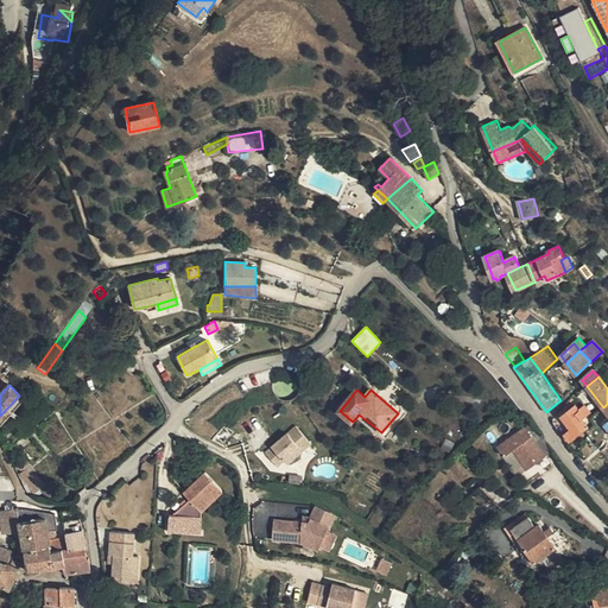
[(18,397),(0,416),(0,425),(23,400),(18,397)]
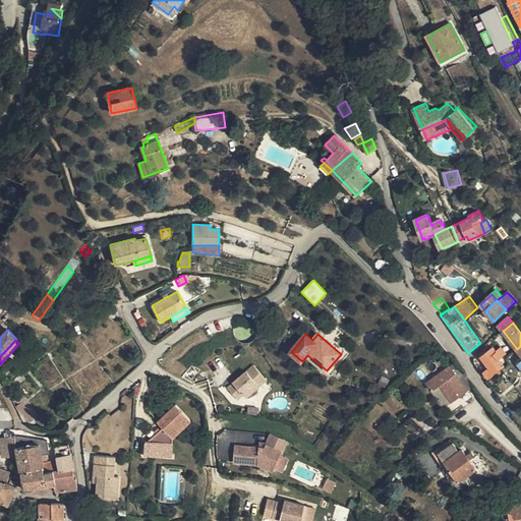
[(483,371),(488,379),(504,366),(500,360),(507,354),(501,347),(496,351),(494,347),(481,356),(489,367),(483,371)]
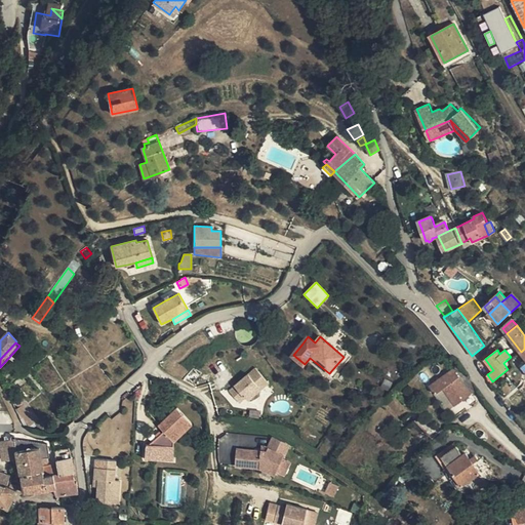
[(478,390),(460,363),(453,368),(471,394),(478,390)]
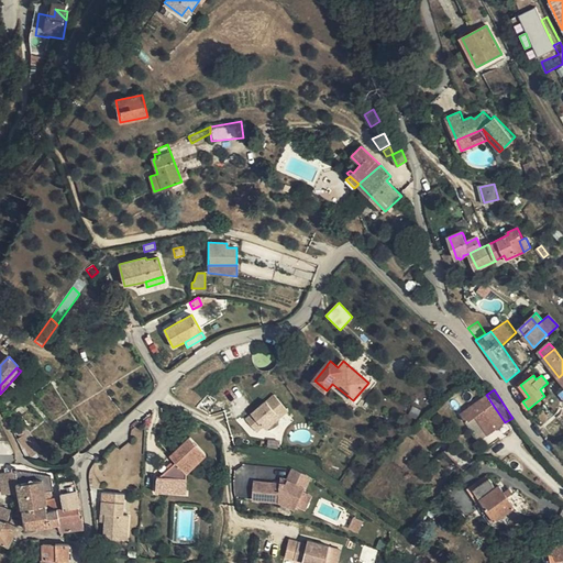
[(273,394),(244,419),(258,435),(288,410),(273,394)]
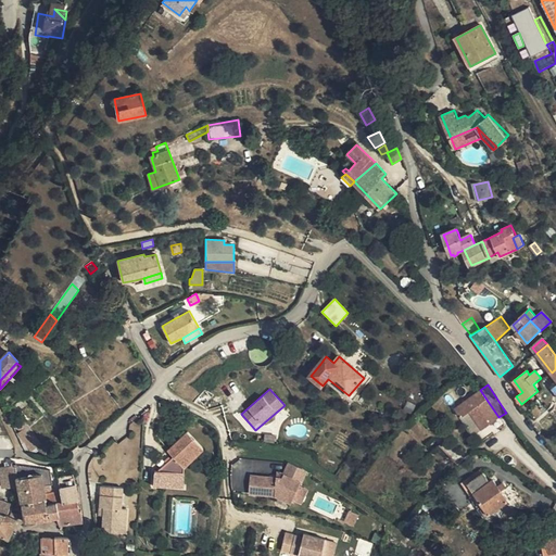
[(498,417),(480,390),(455,408),(462,417),(469,412),(481,430),(498,417)]
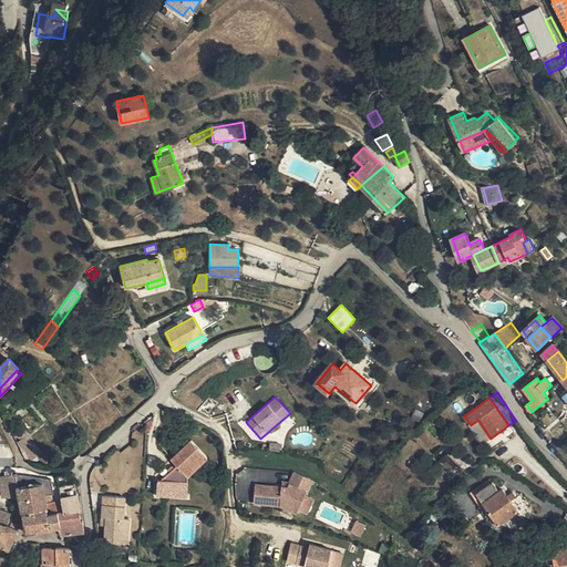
[(7,421),(9,426),(26,413),(22,409),(7,421)]
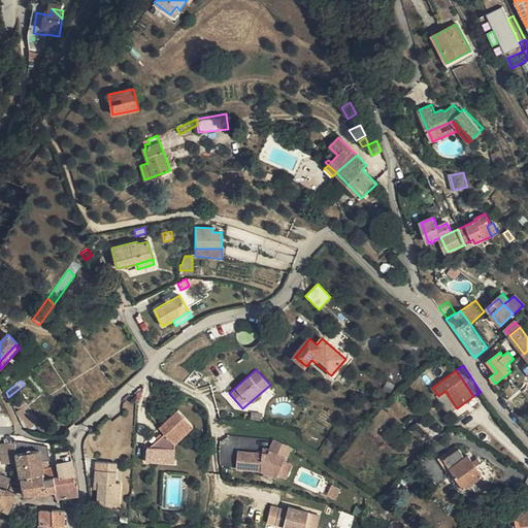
[(446,391),(438,396),(450,413),(457,408),(446,391)]
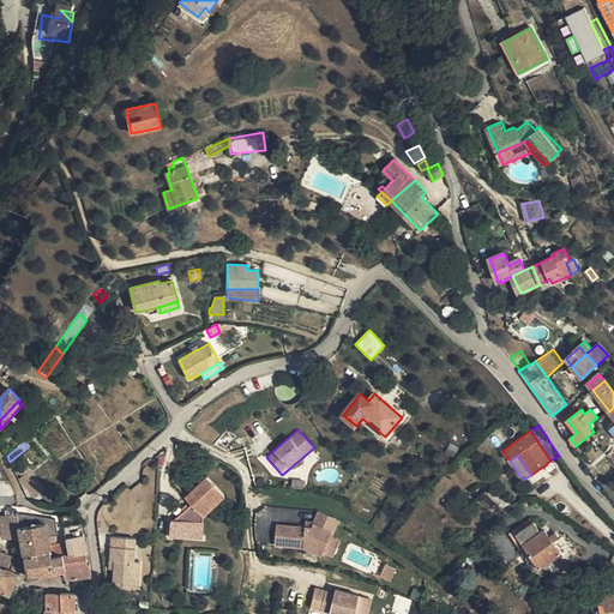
[(18,464),(16,467),(16,470),(16,473),(19,476),(23,476),(26,475),(28,473),(28,469),(26,465),(24,464),(20,463),(18,464)]
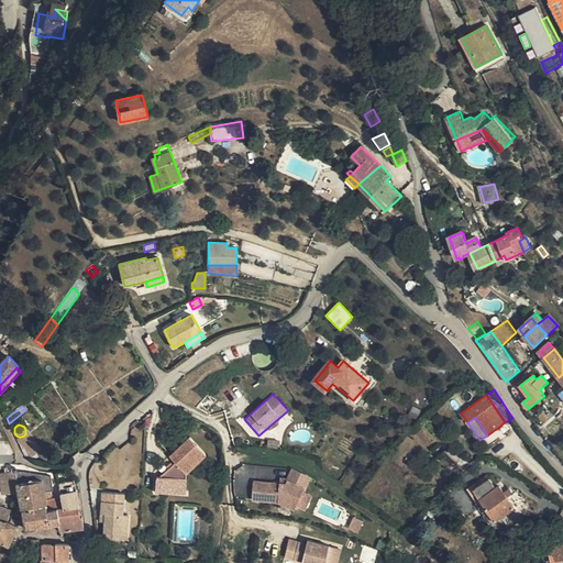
[(31,457),(36,454),(24,435),(19,439),(31,457)]
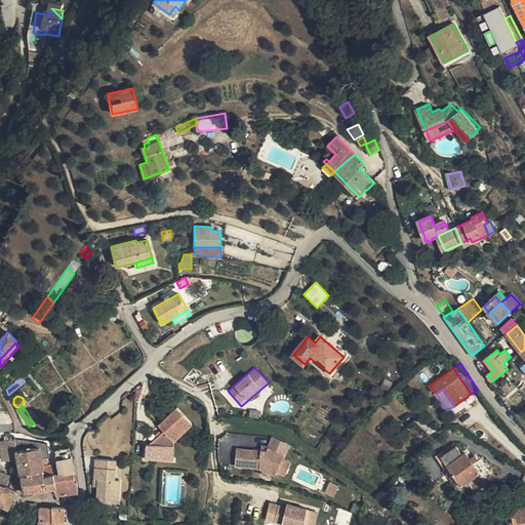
[(192,425),(175,407),(158,426),(163,431),(149,445),(146,445),(145,459),(167,460),(167,445),(173,445),(173,441),(192,425)]
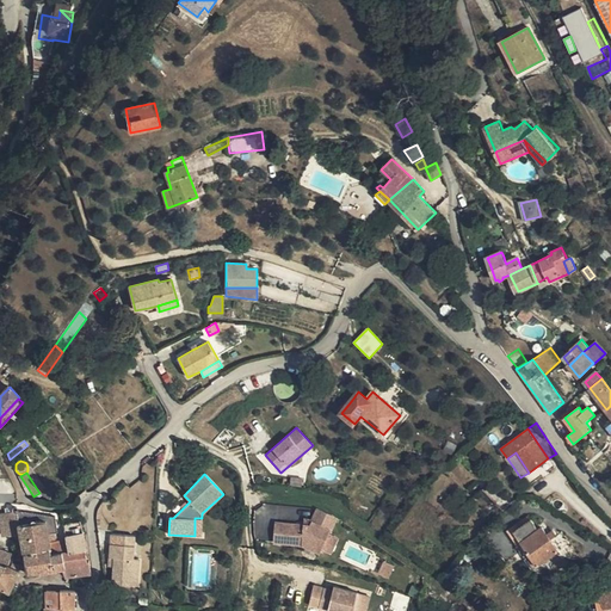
[(66,538),(65,531),(56,532),(55,516),(18,512),(18,508),(17,507),(14,507),(13,507),(12,510),(13,512),(0,513),(0,514),(2,531),(10,531),(11,536),(16,535),(20,535),(23,553),(50,548),(49,542),(66,538)]
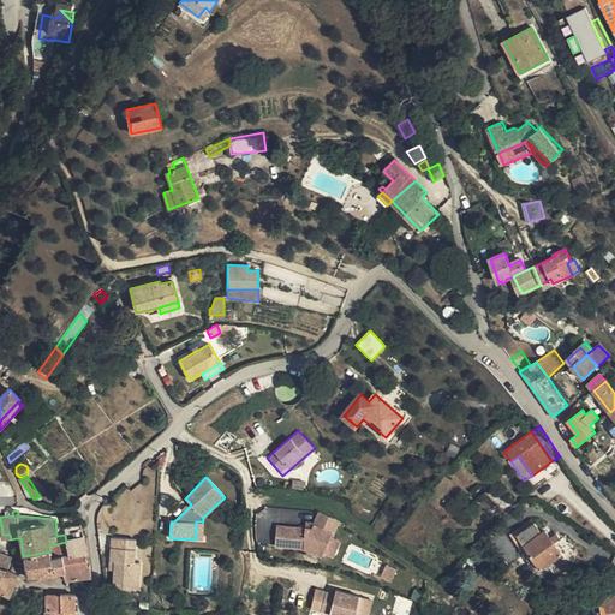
[(332,537),(340,521),(322,513),(315,526),(314,529),(308,527),(278,525),(275,544),(304,547),(322,556),(324,551),(332,537)]
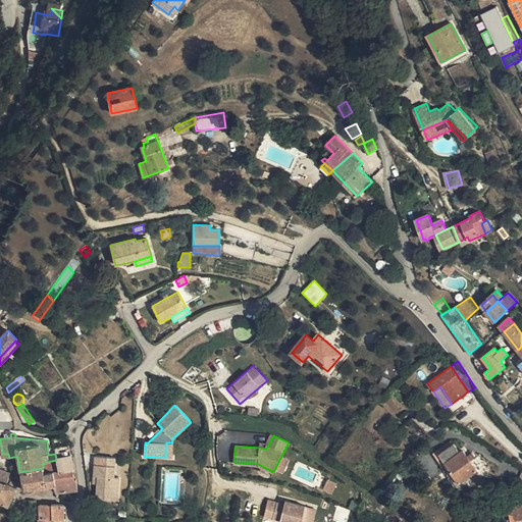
[(446,463),(460,483),(477,471),(471,461),(463,451),(461,453),(452,439),(436,450),(446,463)]
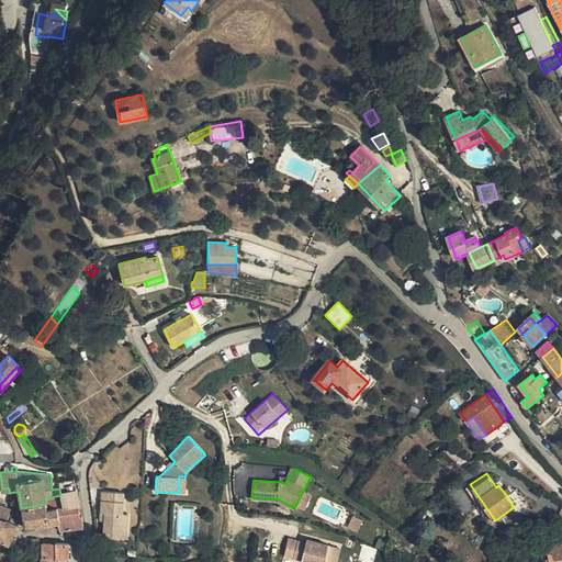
[(75,479),(57,481),(59,489),(60,495),(63,506),(47,509),(46,504),(21,508),(25,528),(57,523),(59,531),(62,531),(83,528),(82,516),(80,516),(78,505),(80,505),(75,479)]
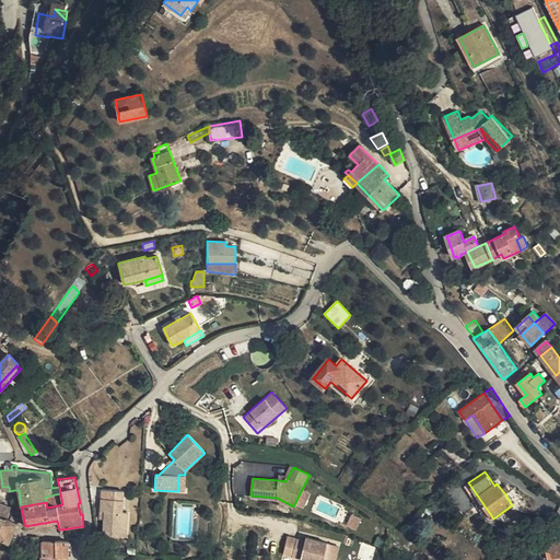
[(464,486),(474,500),(478,497),(468,482),(464,486)]
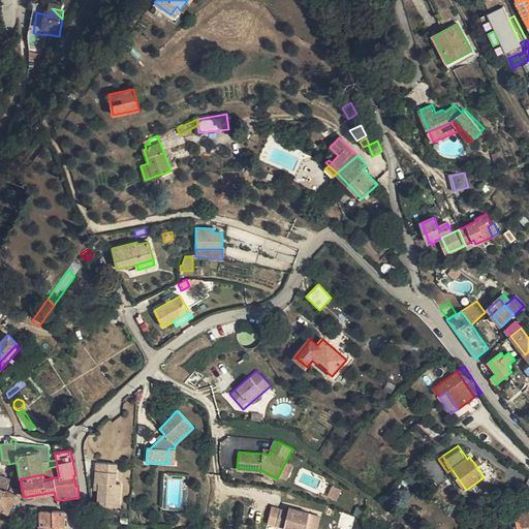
[(477,467),(484,477),(487,480),(496,473),(487,460),(477,467)]
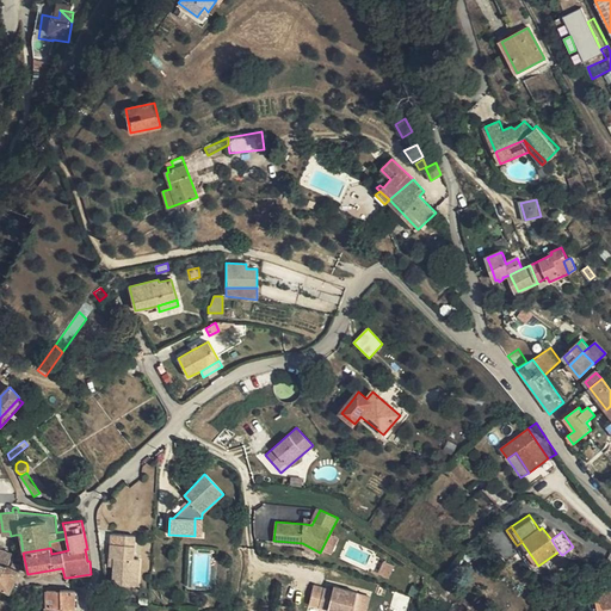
[(338,538),(329,534),(322,548),(331,553),(338,538)]
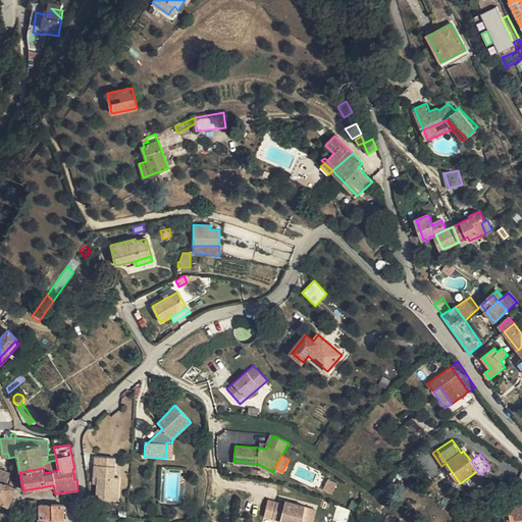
[(96,500),(112,501),(113,478),(115,458),(95,457),(94,477),(97,477),(97,485),(96,500)]
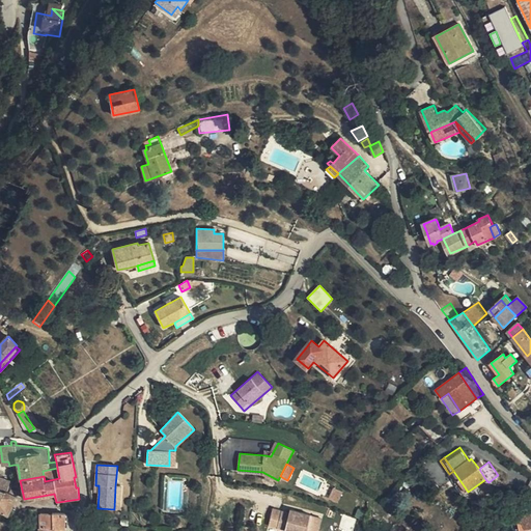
[(59,478),(57,468),(43,471),(44,476),(45,481),(59,478)]
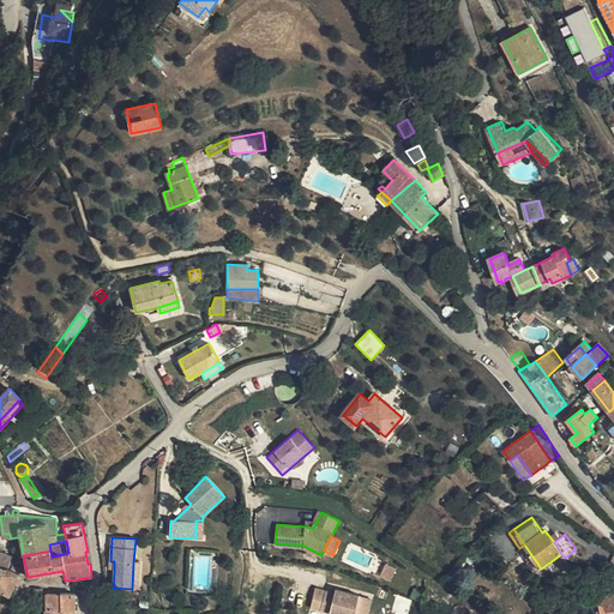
[(519,548),(536,572),(541,569),(524,545),(519,548)]
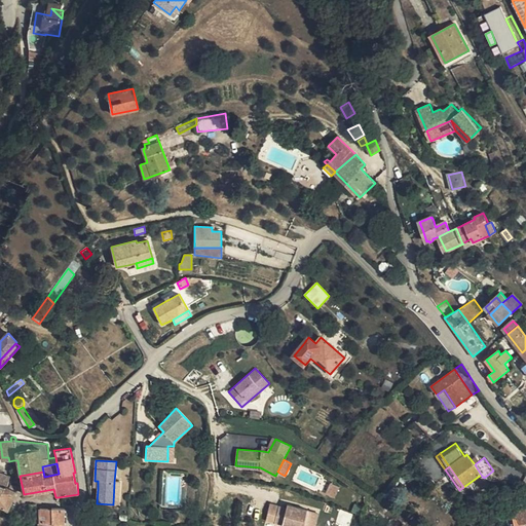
[(2,473),(0,472),(0,484),(6,486),(9,476),(2,473)]
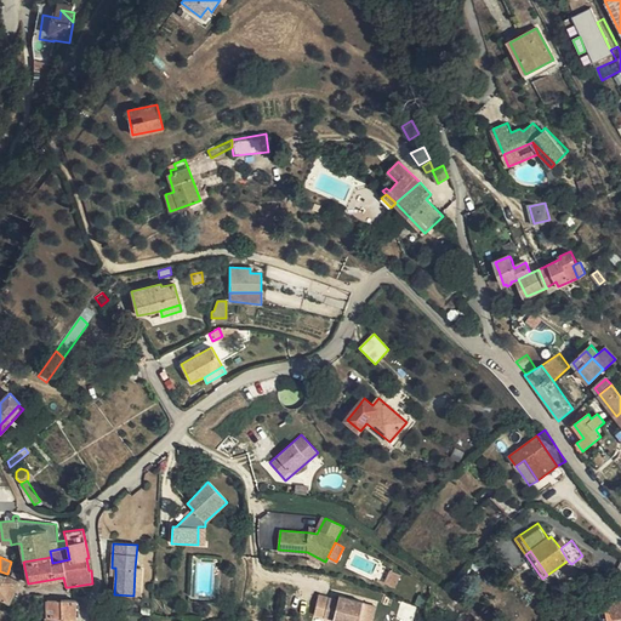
[(7,574),(0,571),(0,596),(10,602),(20,579),(11,576),(7,574)]
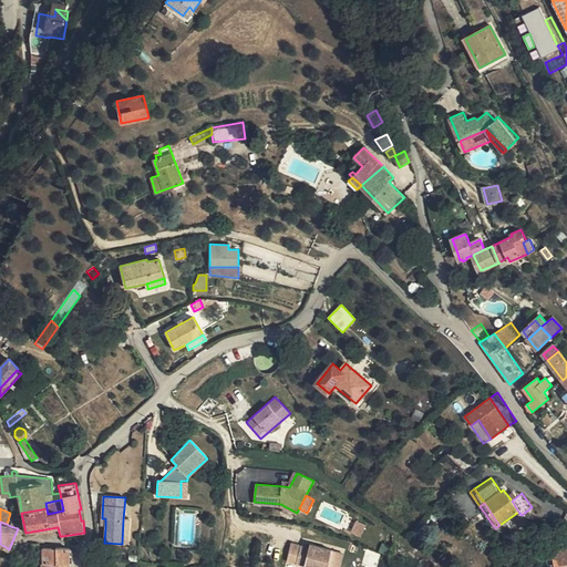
[(309,566),(326,566),(330,549),(308,544),(308,547),(299,545),(295,564),(309,566)]
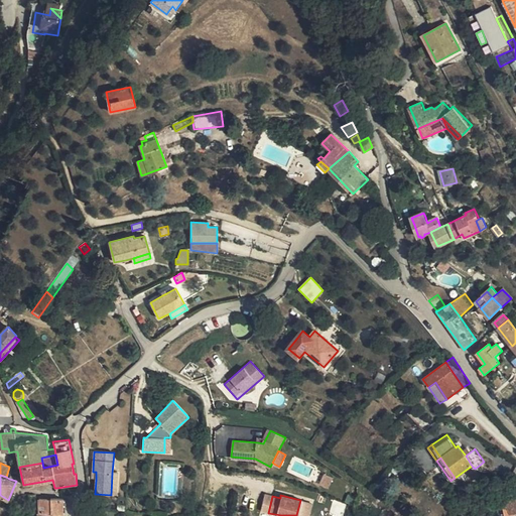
[(39,513),(63,514),(63,499),(51,499),(50,500),(39,499),(39,513)]
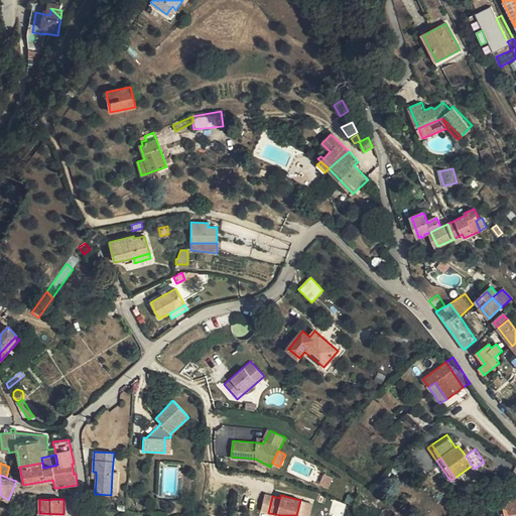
[(506,515),(515,512),(515,499),(503,503),(506,515)]
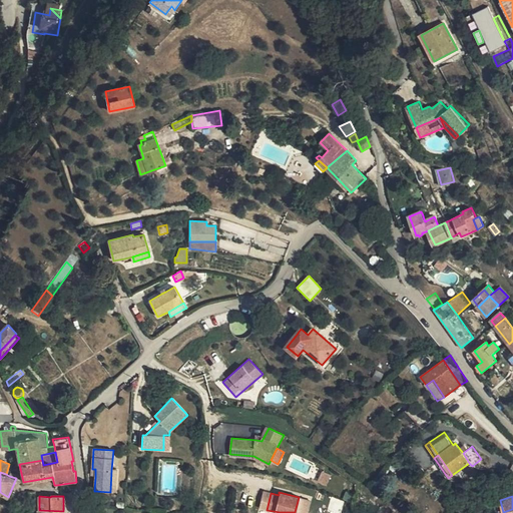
[(310,512),(314,501),(299,497),(295,512),(310,512)]
